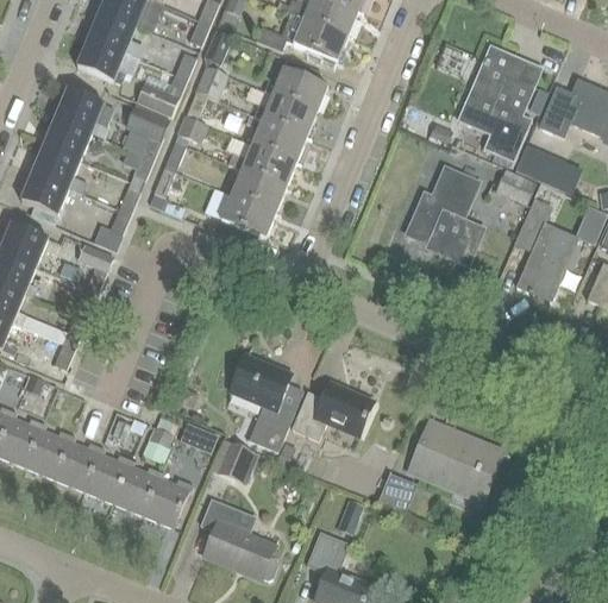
[(102,0),(99,10),(136,25),(148,0),(102,0)]
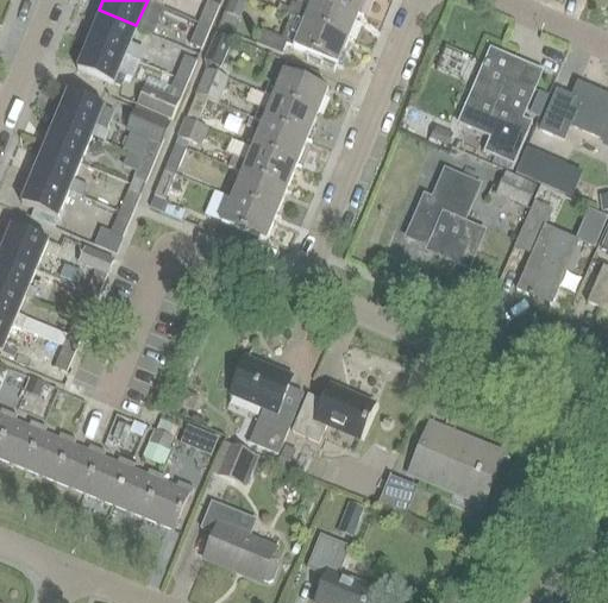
[(204,0),(195,20),(208,25),(218,4),(210,0),(204,0)]
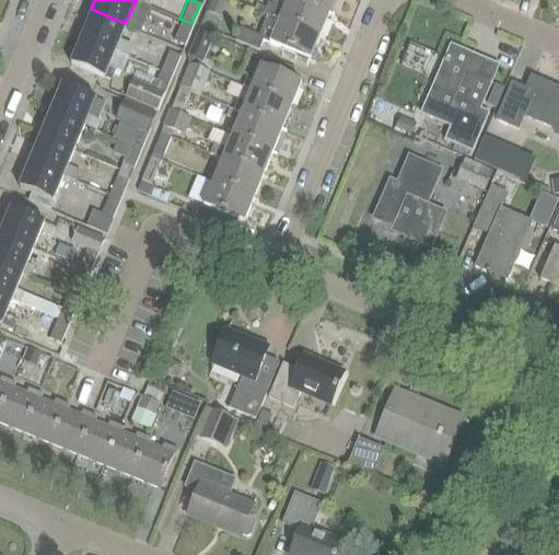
[(319,33),(329,10),(304,0),(286,0),(283,7),(267,0),(263,11),(270,14),(319,33)]
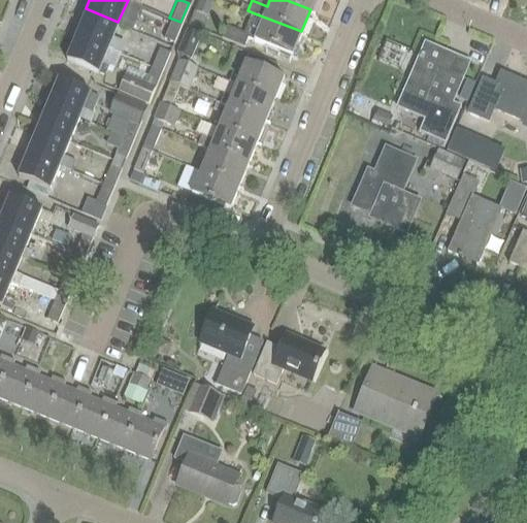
[(287,0),(310,9),(314,0),(287,0)]
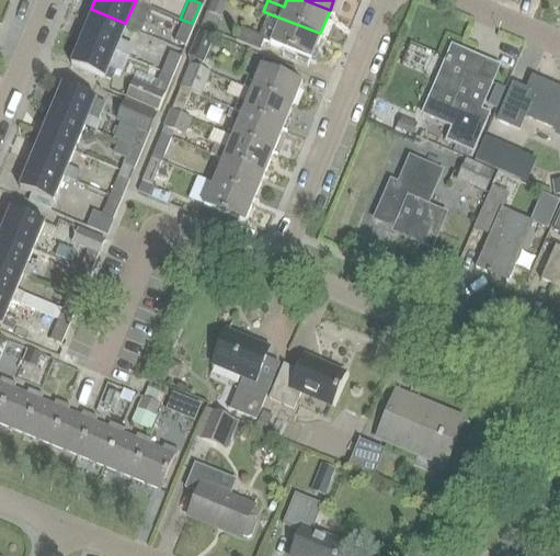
[(81,35),(114,49),(125,23),(91,9),(81,35)]
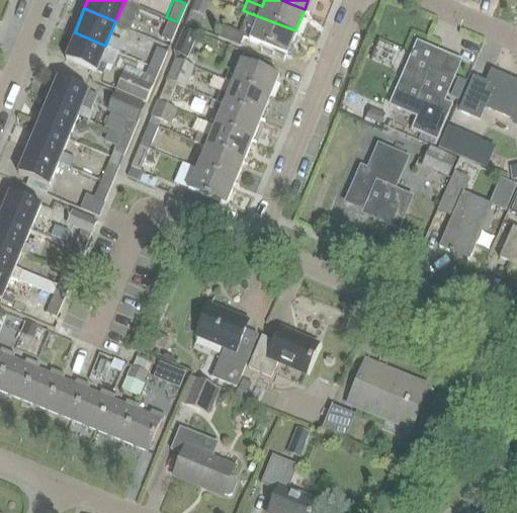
[(239,29),(222,23),(217,35),(238,44),(242,34),(286,53),(295,30),(250,13),(246,23),(242,22),(239,29)]
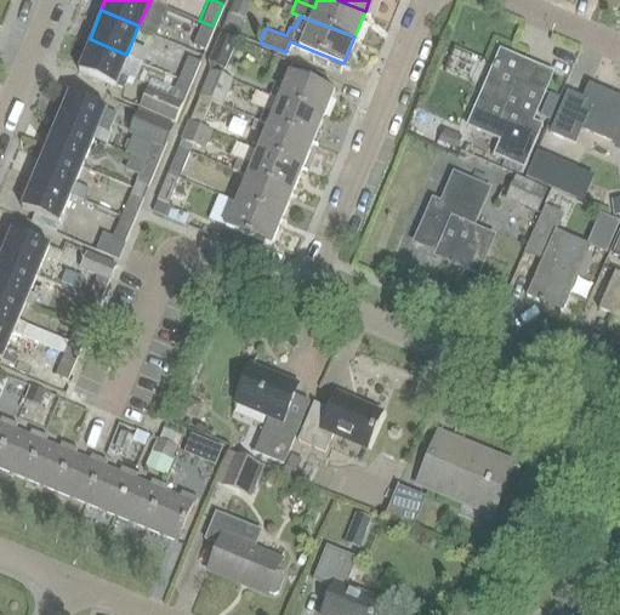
[(204,47),(212,26),(199,21),(191,43),(204,47)]
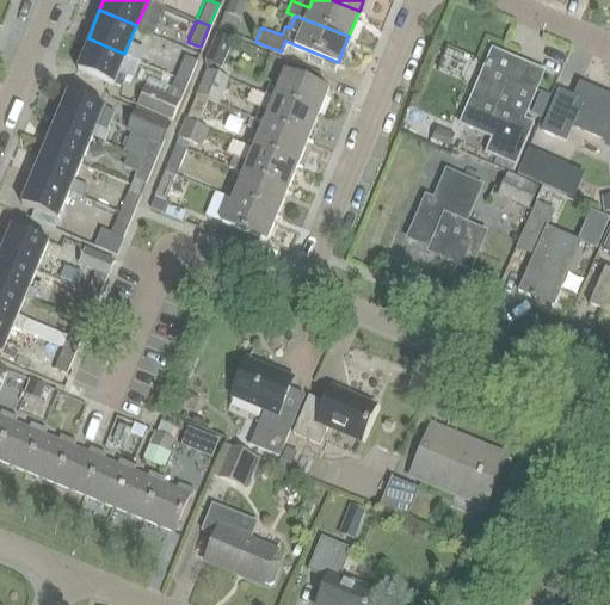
[(215,31),(204,57),(207,65),(204,68),(216,73),(230,37),(215,31)]
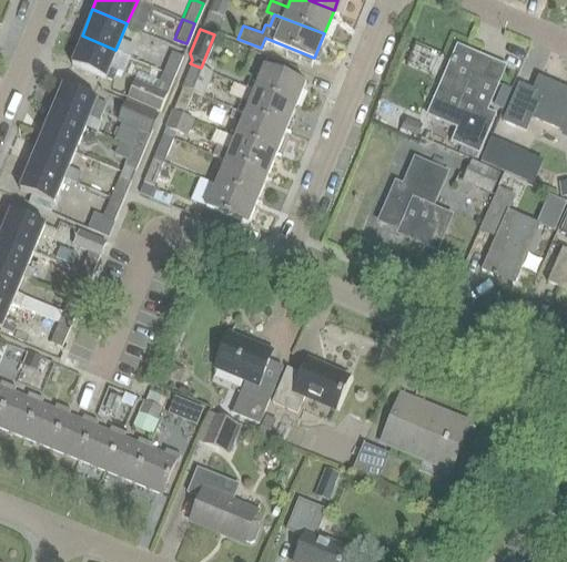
[(115,50),(82,36),(71,62),(112,79),(117,68),(122,70),(128,55),(115,50)]
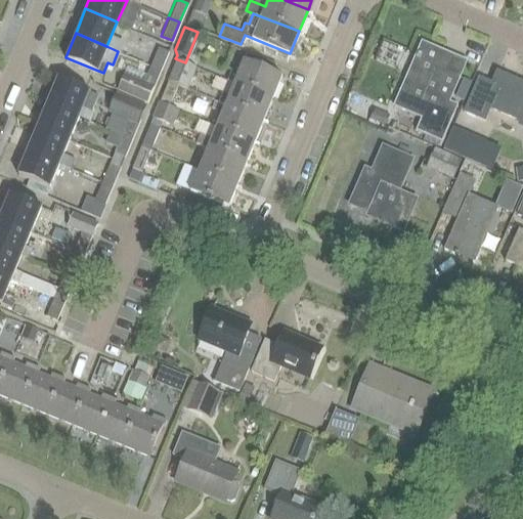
[(448,99),(459,74),(445,68),(451,53),(421,39),(394,102),(421,114),(415,128),(441,139),(456,102),(448,99)]
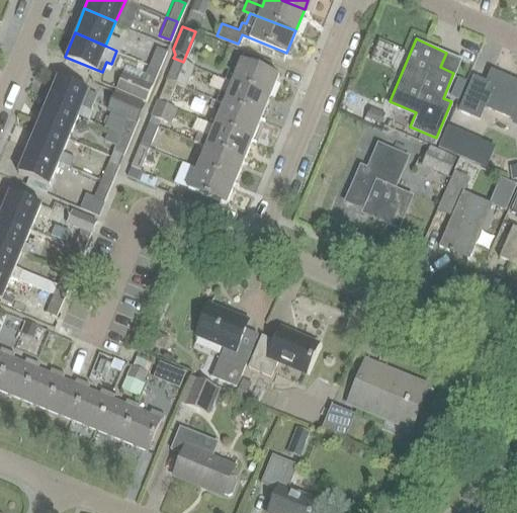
[(155,46),(148,63),(159,67),(166,50),(155,46)]
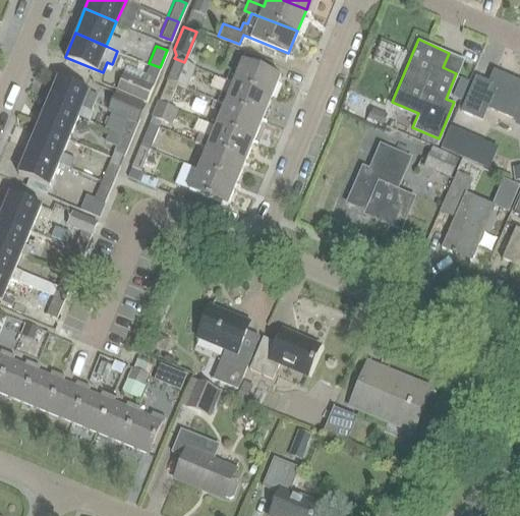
[(226,77),(232,80),(271,96),(280,73),(270,70),(274,61),(245,50),(236,70),(230,67),(226,77)]
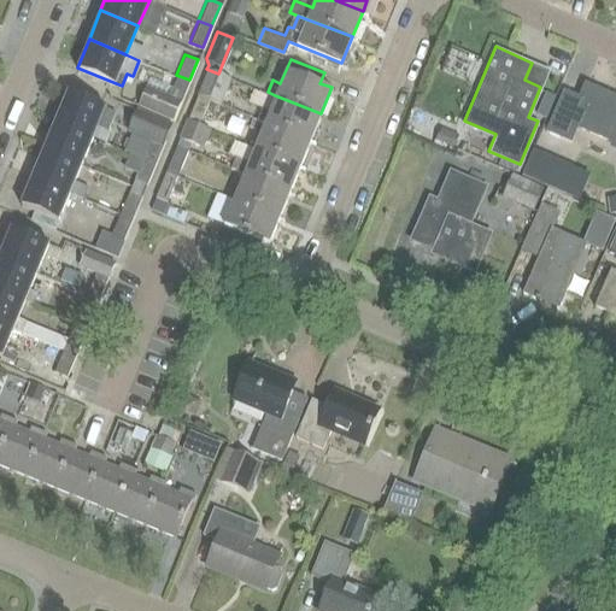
[(197,95),(207,99),(218,104),(229,77),(218,74),(206,69),(197,95)]
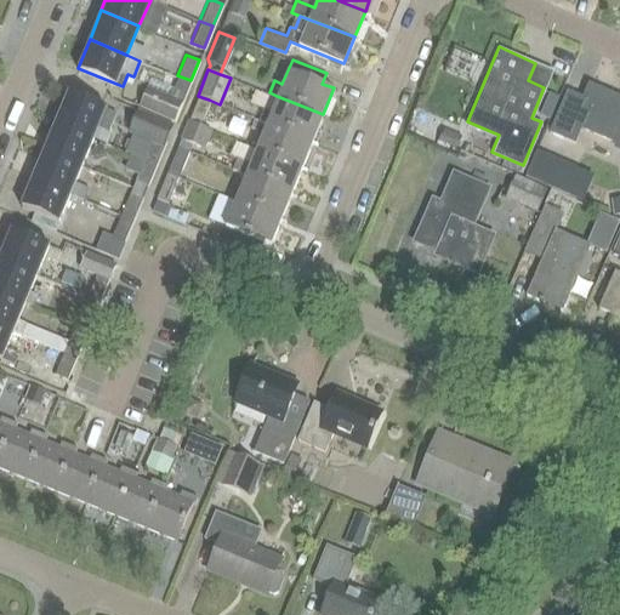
[(149,84),(141,102),(176,117),(191,80),(177,75),(170,92),(149,84)]
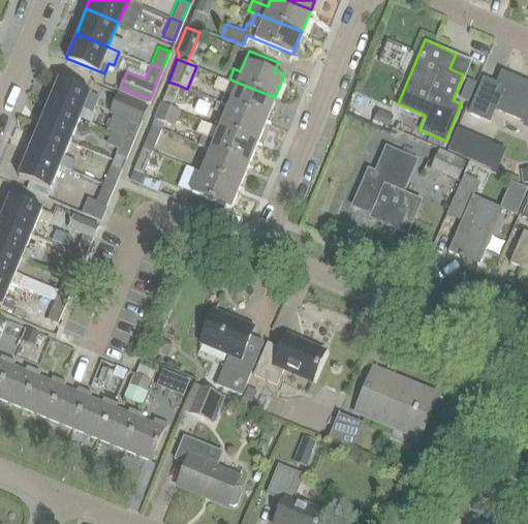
[(527,116),(527,80),(500,68),(495,81),(483,75),(467,110),(489,119),(494,106),(524,119),(526,116),(527,116)]
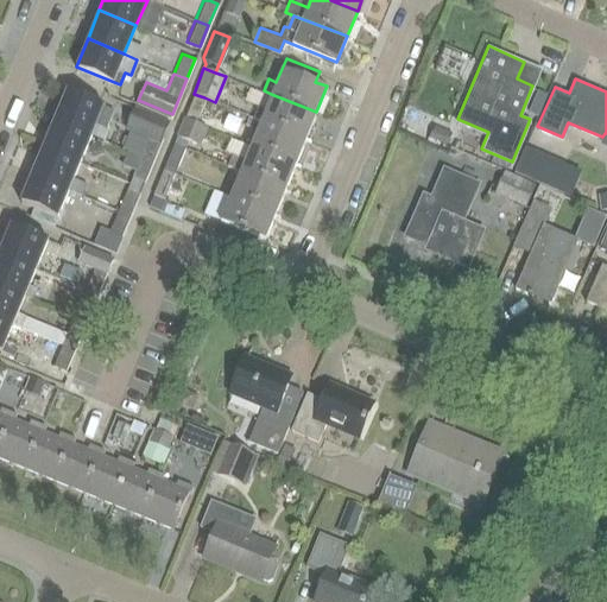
[(57,112),(93,127),(90,133),(102,139),(108,126),(96,121),(103,103),(67,88),(57,112)]
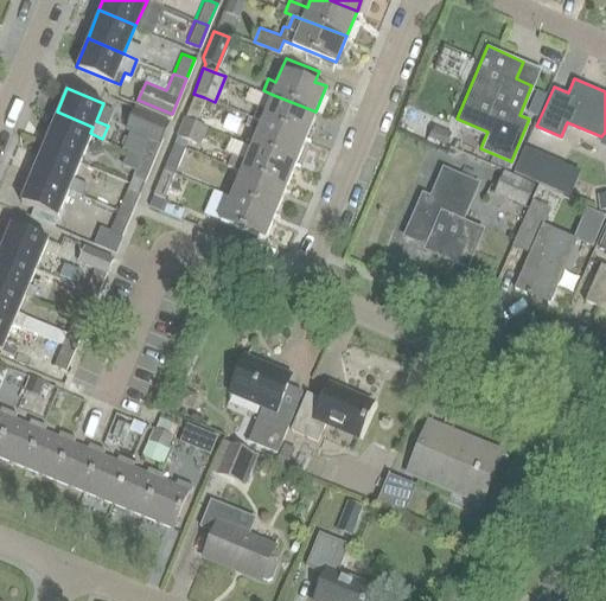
[(204,97),(193,94),(184,116),(195,121),(204,97)]
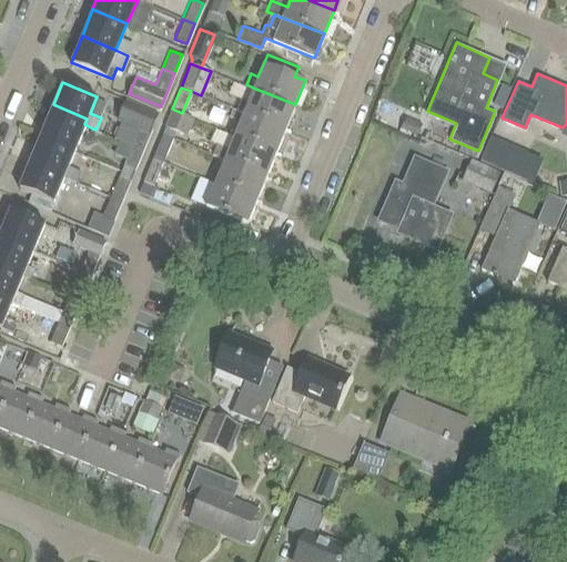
[(244,112),(285,128),(295,104),(253,88),(249,100),(241,98),(236,109),(244,112)]
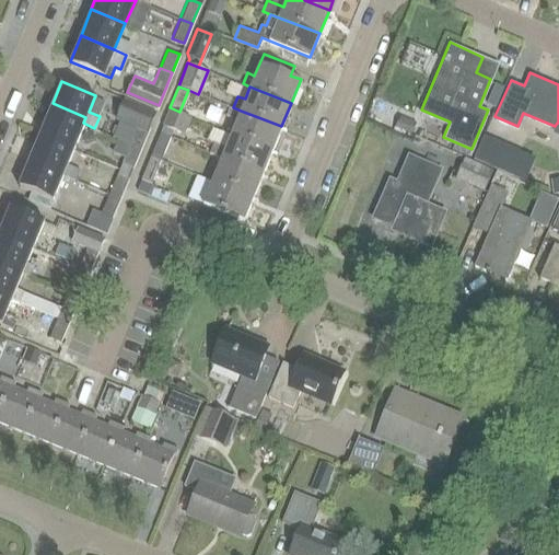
[(148,126),(155,110),(123,95),(113,117),(136,127),(130,140),(140,145),(148,126)]
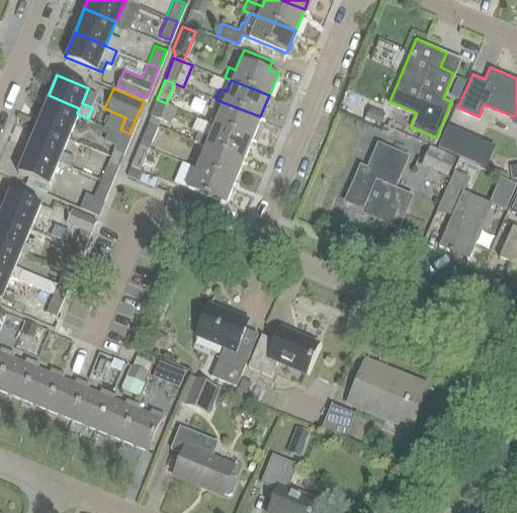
[(70,131),(77,113),(79,108),(49,95),(38,117),(70,131)]
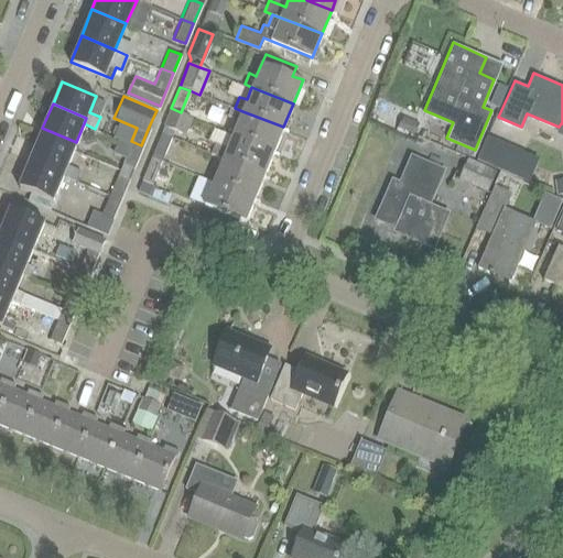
[(171,108),(161,131),(171,135),(174,129),(185,133),(192,117),(181,112),(171,108)]
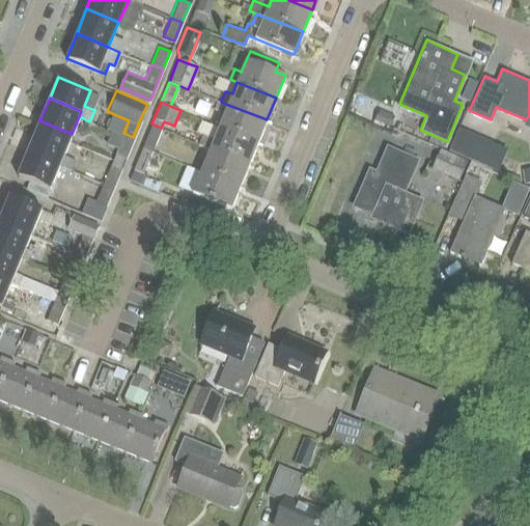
[(267,119),(228,105),(219,127),(257,142),(267,119)]
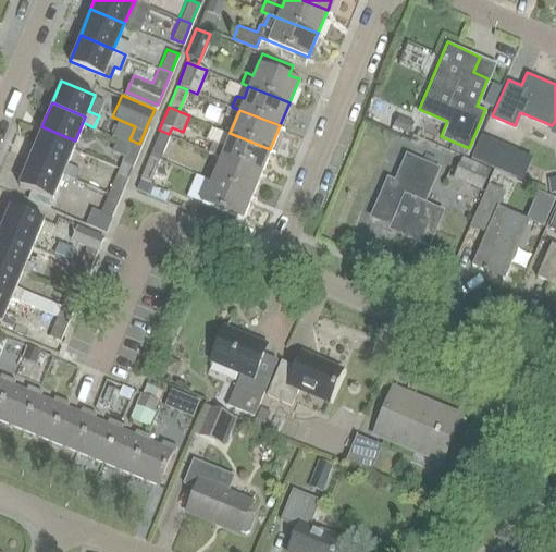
[(406,130),(410,120),(396,113),(392,123),(406,130)]
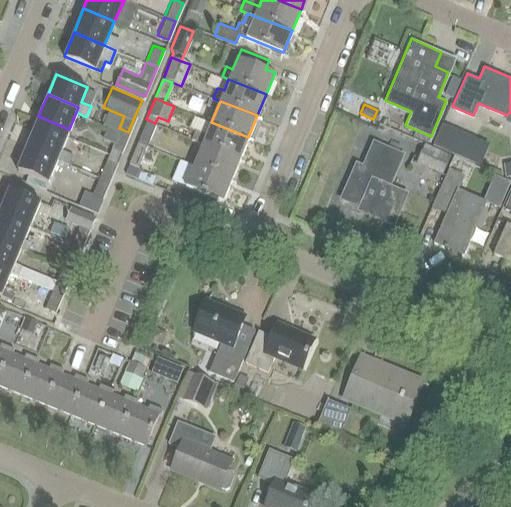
[(69,129),(38,116),(27,144),(58,157),(69,162),(73,153),(61,148),(69,129)]
